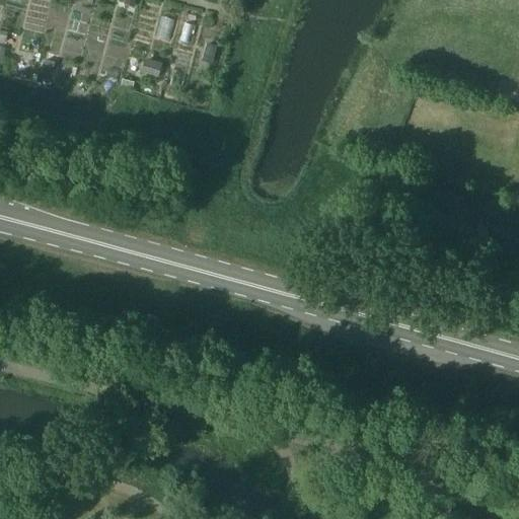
[(0,31),(0,41),(6,42),(8,32),(0,31)]
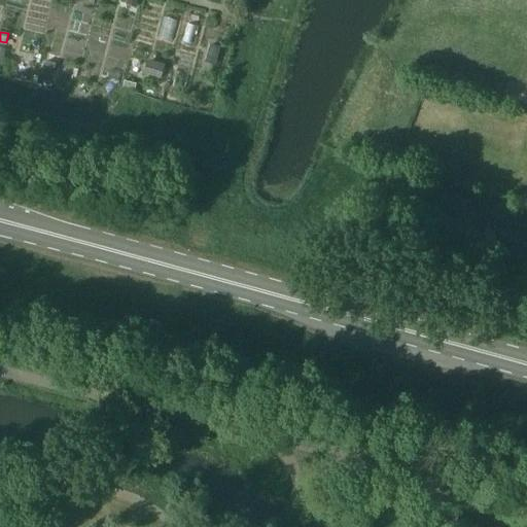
[(221,48),(211,45),(206,61),(216,65),(221,48)]
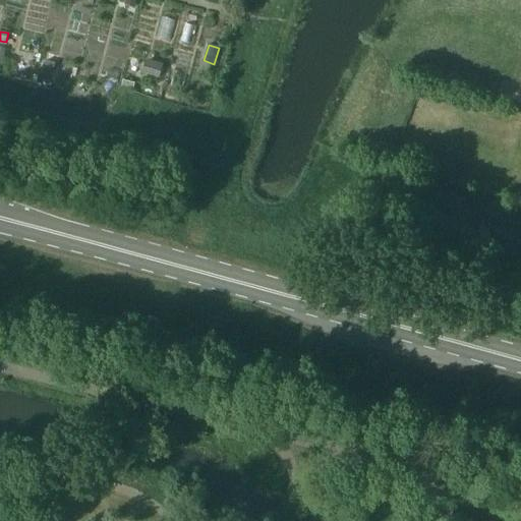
[(145,60),(141,72),(145,73),(159,76),(162,65),(148,61),(145,60)]
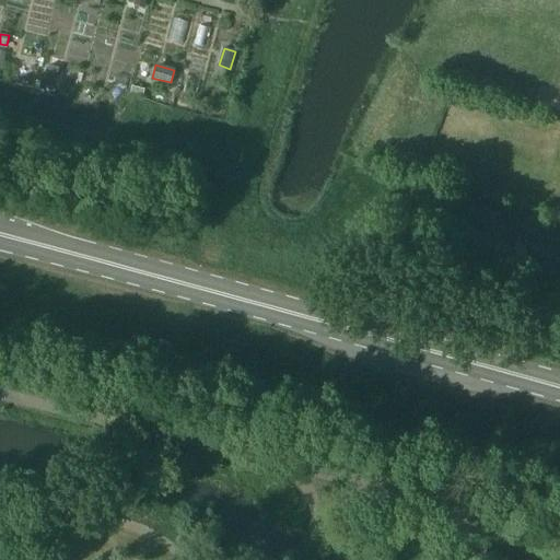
[(58,74),(60,68),(49,66),(48,72),(58,74)]
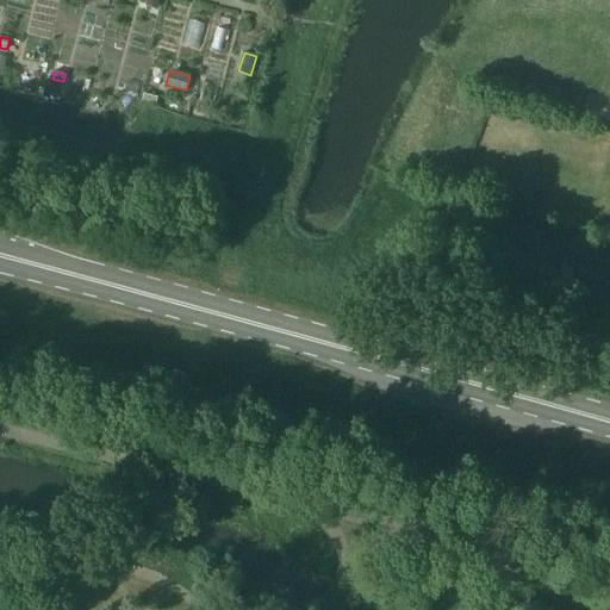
[(128,81),(125,91),(137,93),(139,85),(128,81)]
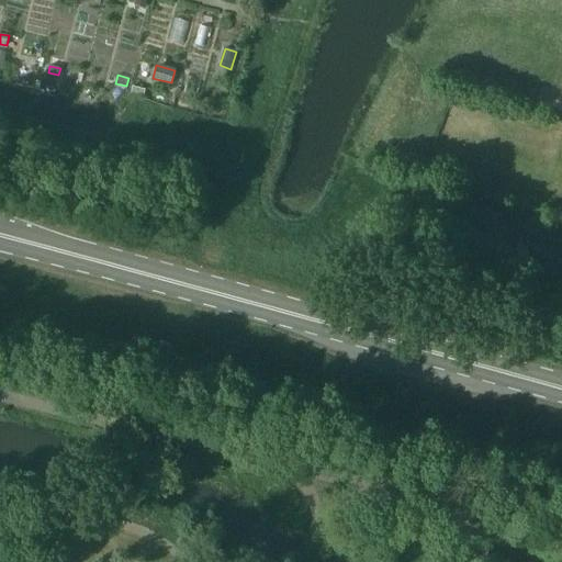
[(143,97),(145,89),(133,86),(131,93),(143,97)]
